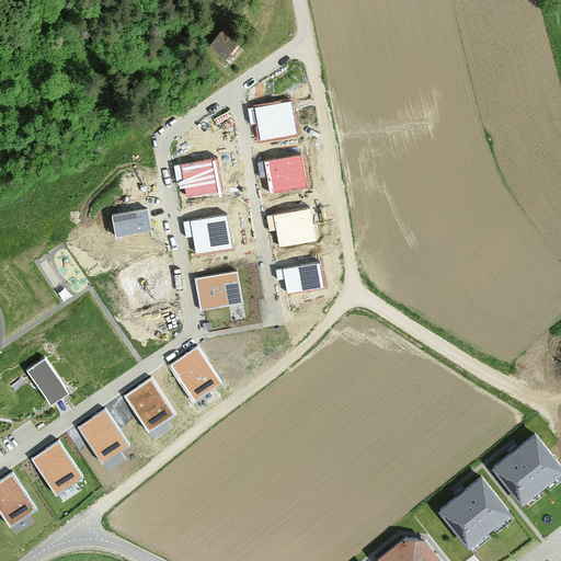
[(231,61),(240,47),(228,39),(222,47),(218,44),(214,49),(231,61)]
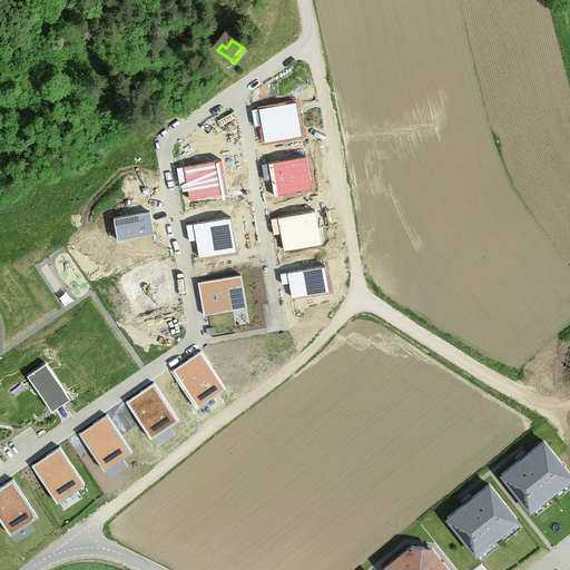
[(302,137),(297,102),(252,108),(254,127),(259,127),(262,143),(302,137)]
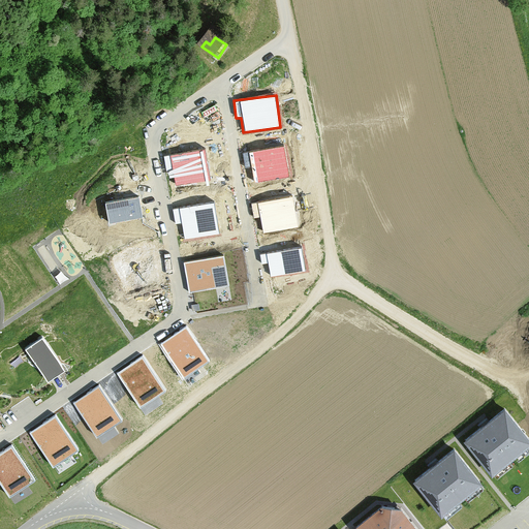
[(285,146),(243,151),(245,168),(252,167),(254,182),(290,178),(285,146)]
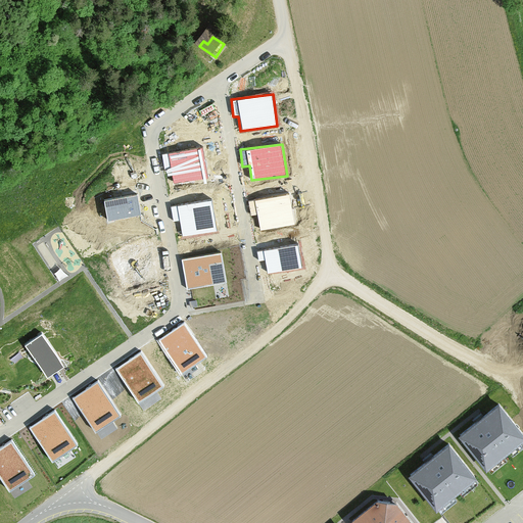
[(203,148),(162,153),(164,171),(172,170),(174,184),(207,180),(203,148)]
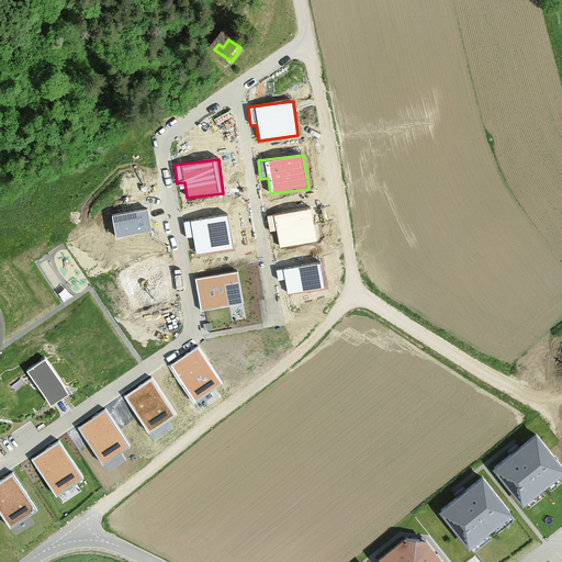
[(313,209),(267,216),(269,231),(277,229),(280,247),(318,242),(313,209)]
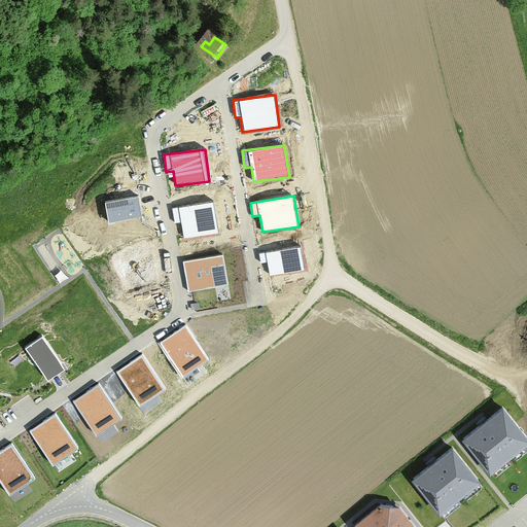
[(139,199),(105,204),(108,221),(142,217),(139,199)]
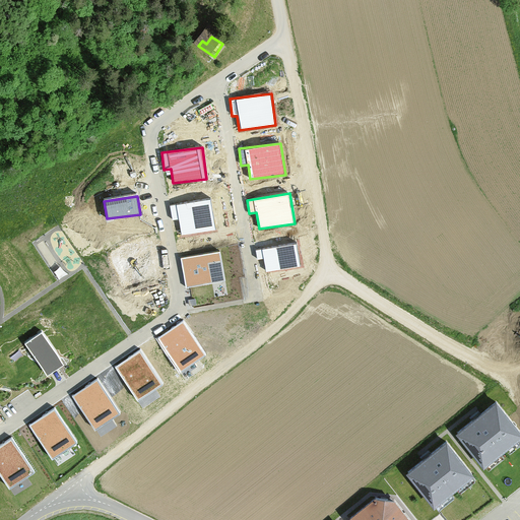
[(210,199),(170,206),(172,220),(179,219),(182,237),(215,231),(210,199)]
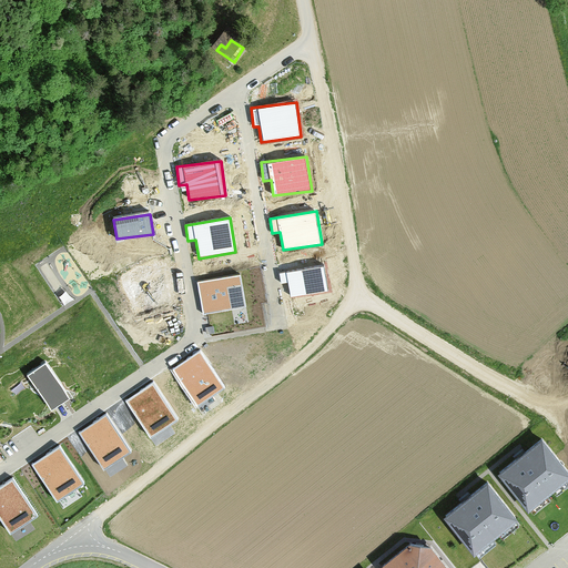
[(324,265),(279,273),(281,284),(287,283),(291,297),(328,291),(324,265)]
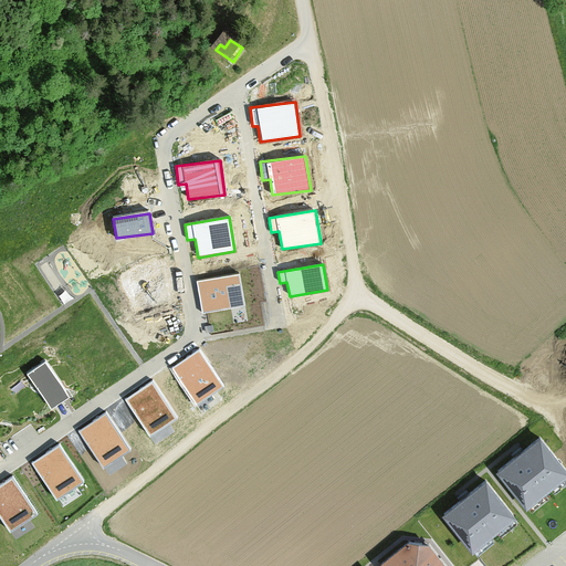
[(238,273),(197,281),(203,312),(243,304),(238,273)]
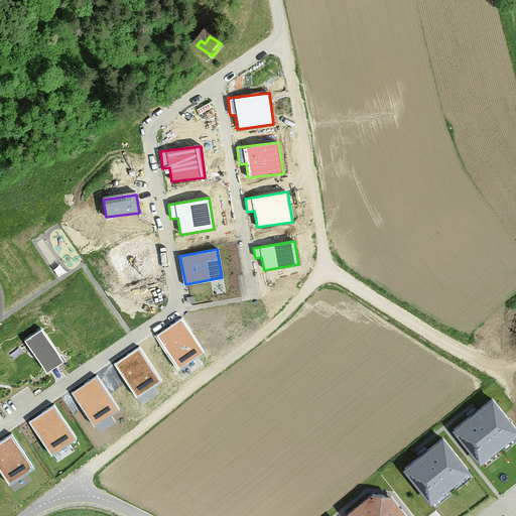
[(181,319),(156,336),(177,370),(204,354),(181,319)]
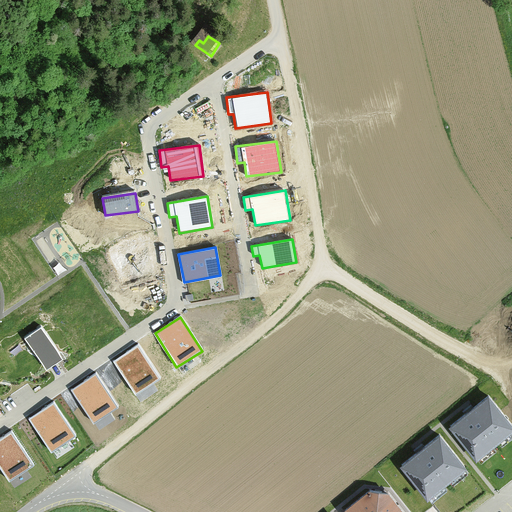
[(64,356),(41,323),(24,335),(46,368),(64,356)]
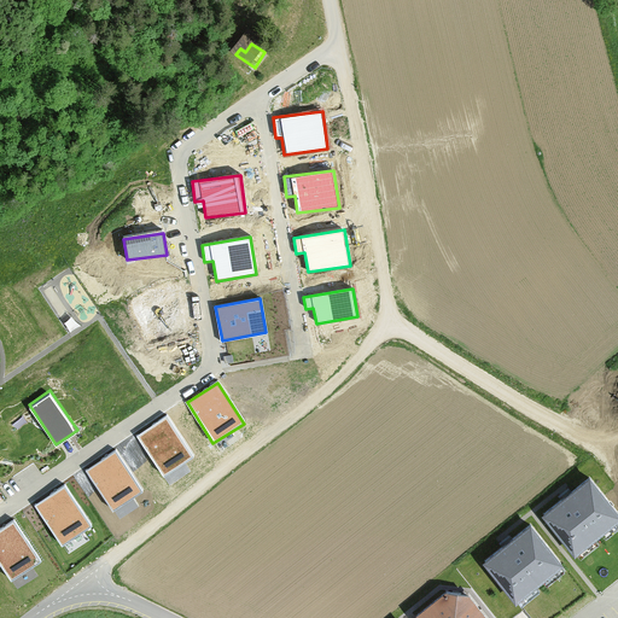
[(165,418),(136,436),(163,476),(192,458),(165,418)]
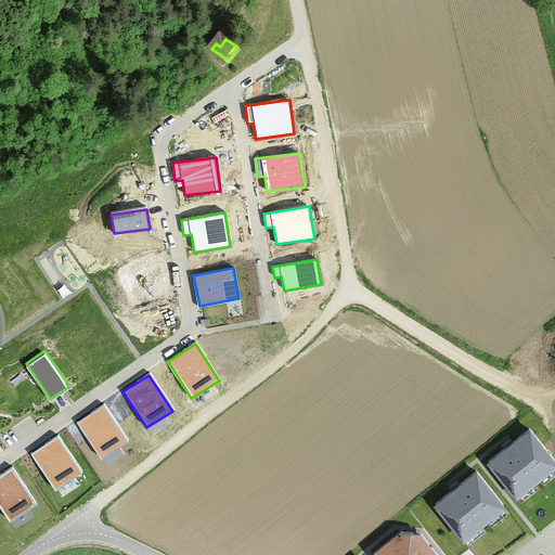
[(105,407),(78,423),(101,460),(128,442),(105,407)]
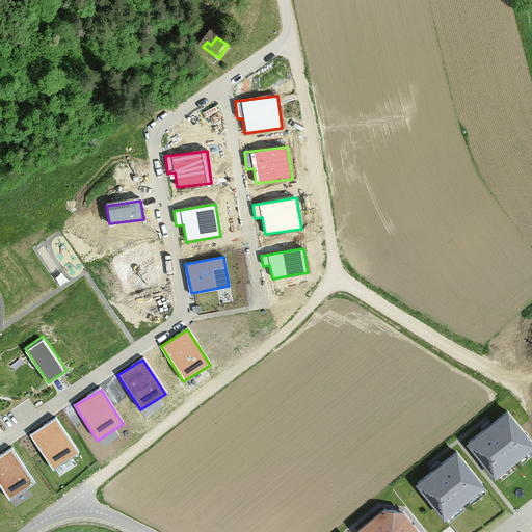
[(531,447),(531,439),(508,408),(466,442),(495,477),(531,447)]
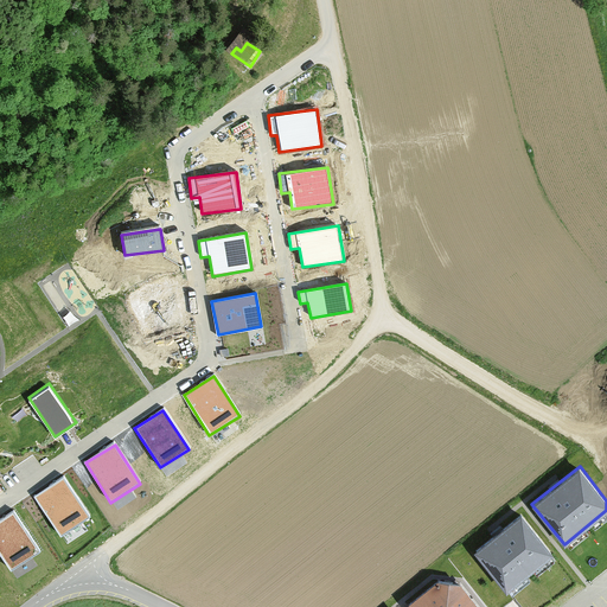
[(63,478),(34,497),(61,536),(88,518),(63,478)]
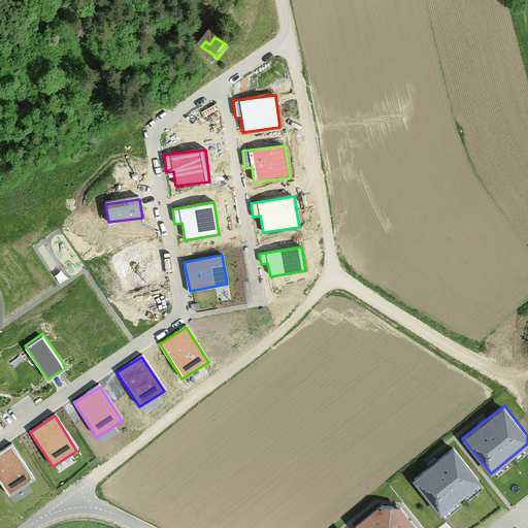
[(482,482),(454,447),(413,479),(440,514),(482,482)]
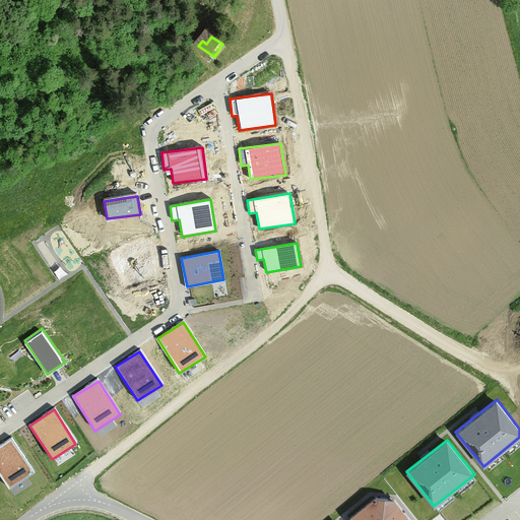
[(11,442),(0,448),(0,472),(11,489),(33,474),(11,442)]
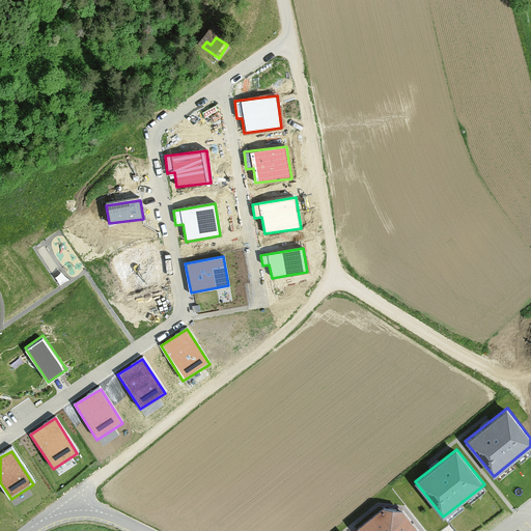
[(380,508),(353,530),(418,530),(400,510),(380,508)]
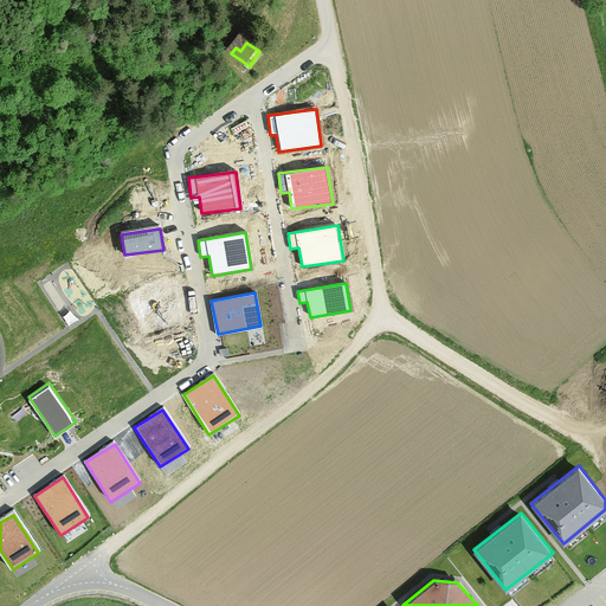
All buildings are outlined.
